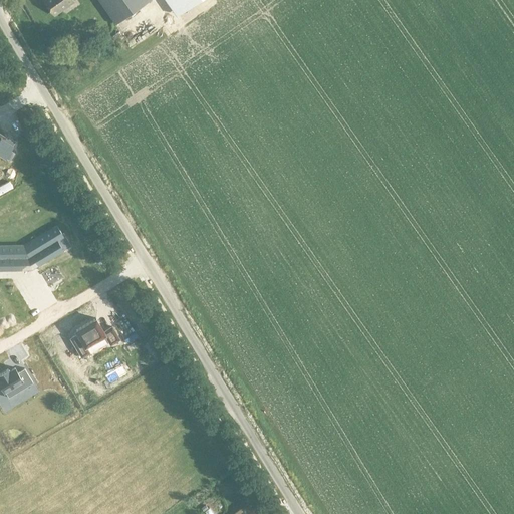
[(44,0),(55,14),(74,1),(73,0),(99,0),(116,24),(150,0),(44,0)]
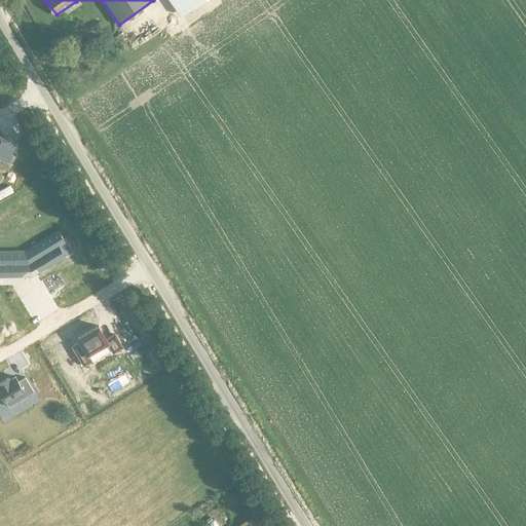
[(173,0),(182,13),(200,0),(173,0)]
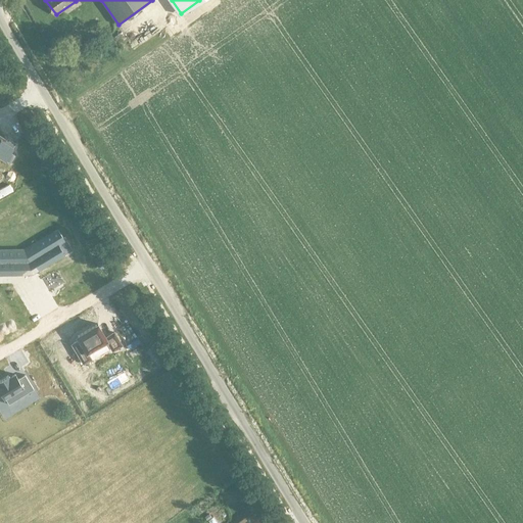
[(0,135),(0,155),(10,162),(15,154),(10,151),(14,144),(0,135)]
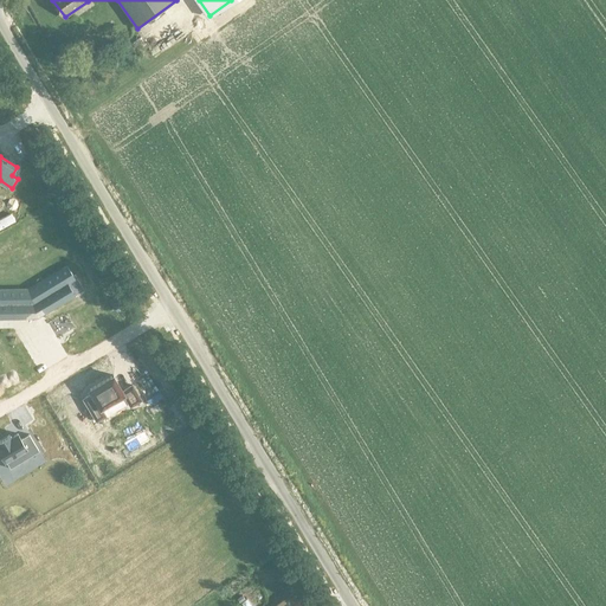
[(32,285),(0,285),(0,315),(40,315),(78,292),(71,281),(78,276),(71,263),(32,285)]
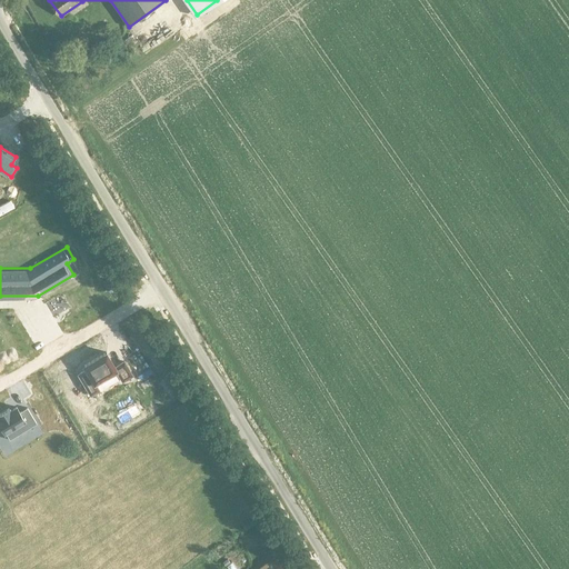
[(86,369),(78,373),(90,395),(99,390),(95,383),(116,370),(122,380),(132,375),(123,361),(115,367),(106,351),(83,366),(86,369)]
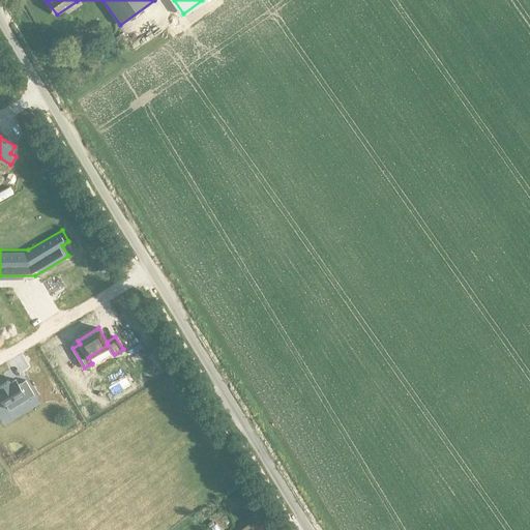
[(0,395),(4,403),(4,402),(8,409),(34,393),(25,379),(18,383),(16,379),(9,382),(8,380),(0,384),(0,395)]
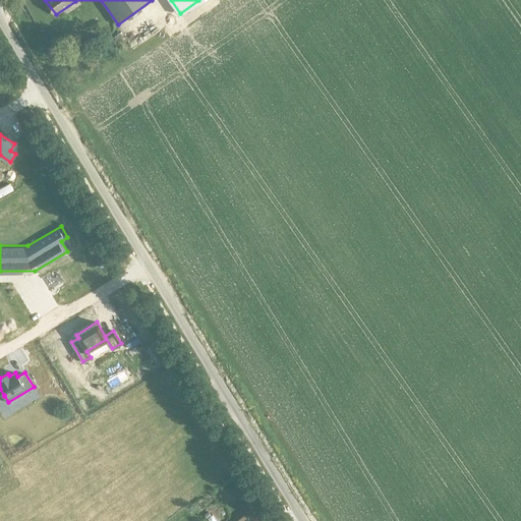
[(235,520),(234,520),(257,520),(258,520),(251,510),(246,514),(245,513),(235,520)]
